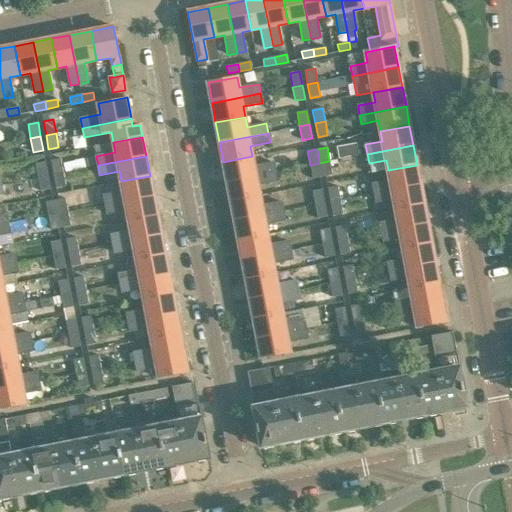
[(223,162),(227,181),(276,172),(274,162),(254,166),(252,156),(223,162)]
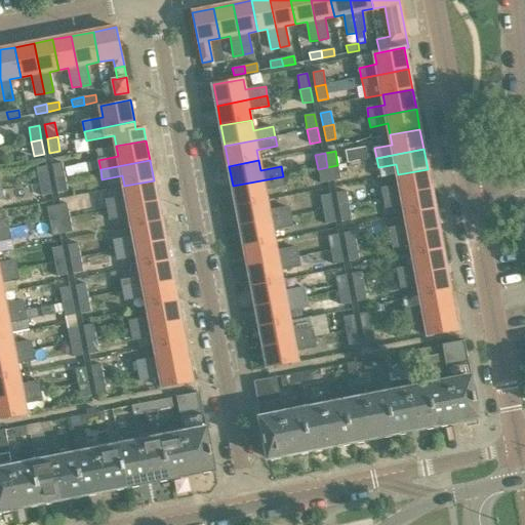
[(52,165),(54,178),(65,176),(63,163),(52,165)]
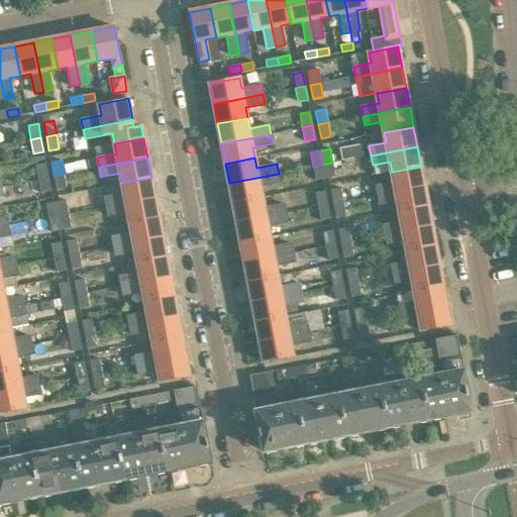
[(35,165),(38,179),(48,177),(45,163),(35,165)]
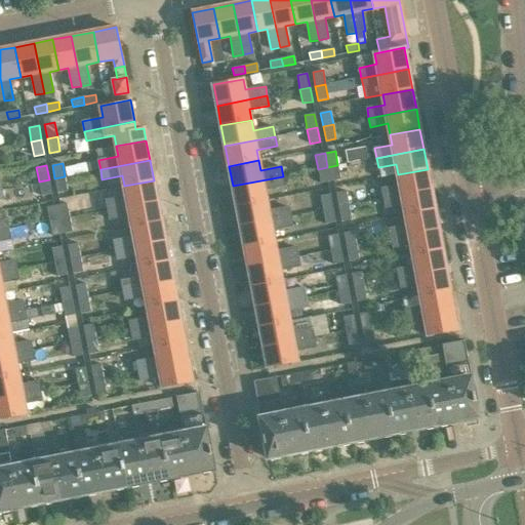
[(327,167),(330,182),(340,179),(337,165),(327,167)]
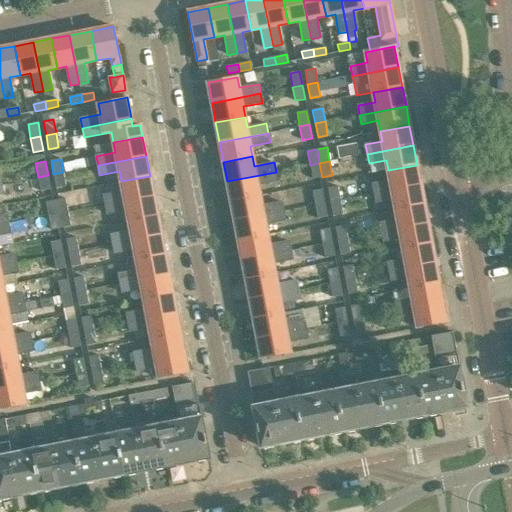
[(312,178),(322,177),(319,163),(310,165),(312,178)]
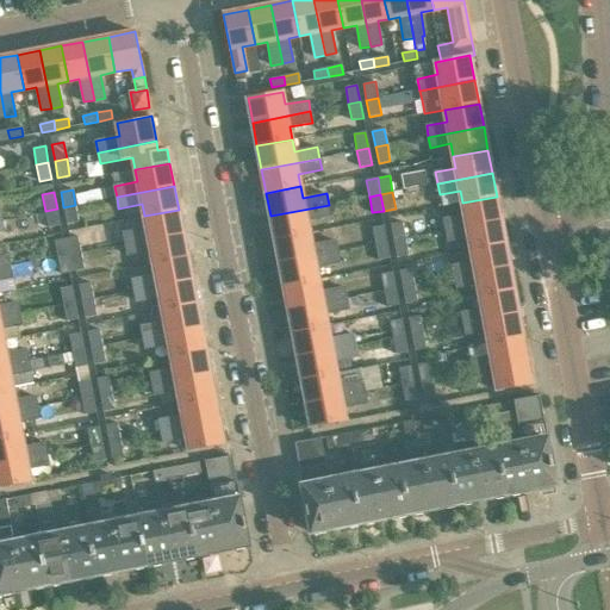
[(502,219),(497,197),(462,203),(464,216),(443,219),(446,230),(502,219)]
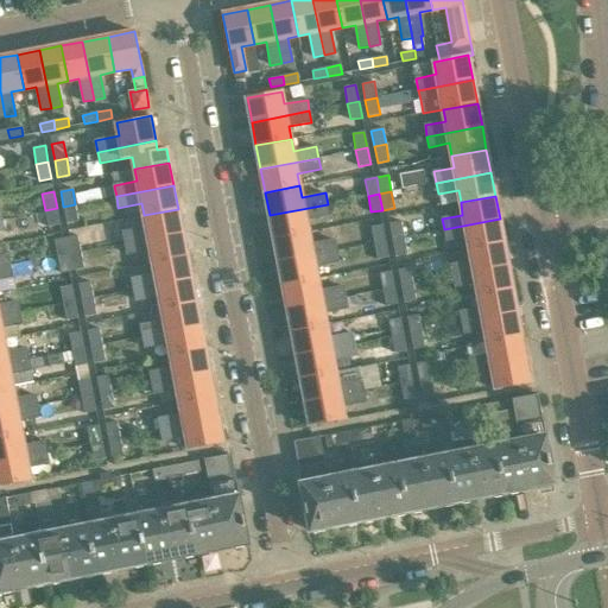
[(75,204),(63,207),(67,223),(78,221),(75,204)]
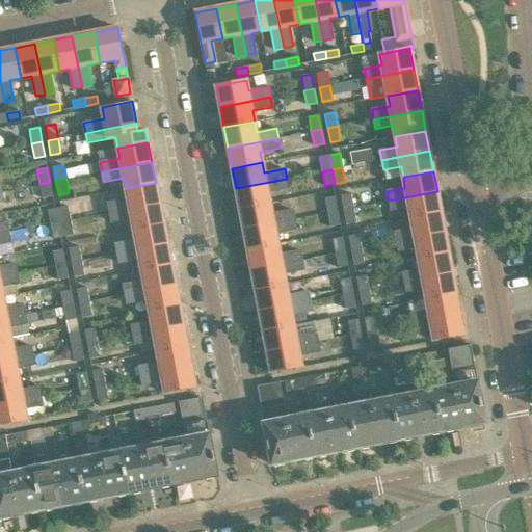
[(236,188),(240,209),(270,203),(268,192),(288,188),(287,179),(236,188)]
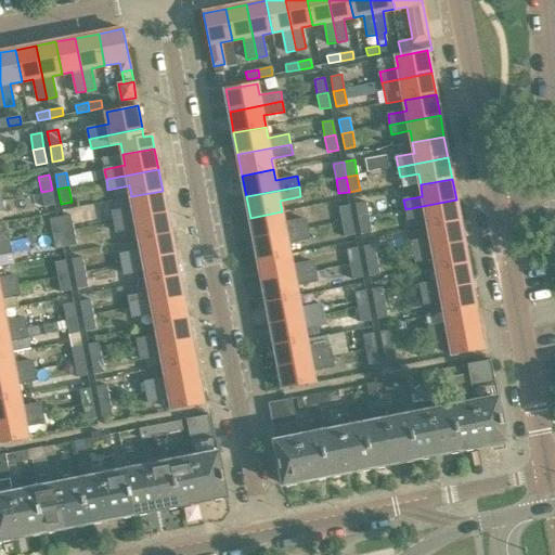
[(52,190),(41,192),(44,207),(54,205),(52,190)]
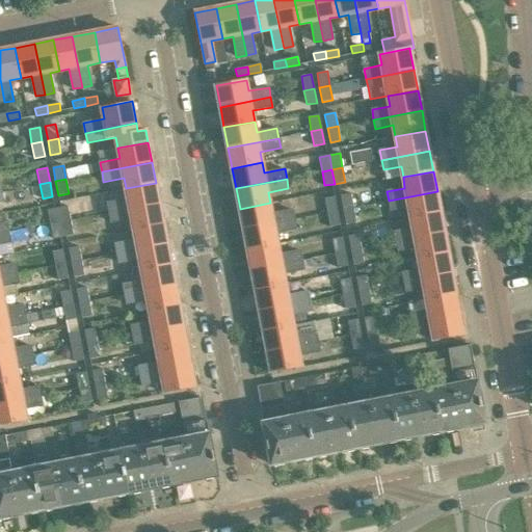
[(160,203),(156,183),(126,188),(128,200),(108,203),(109,213),(160,203)]
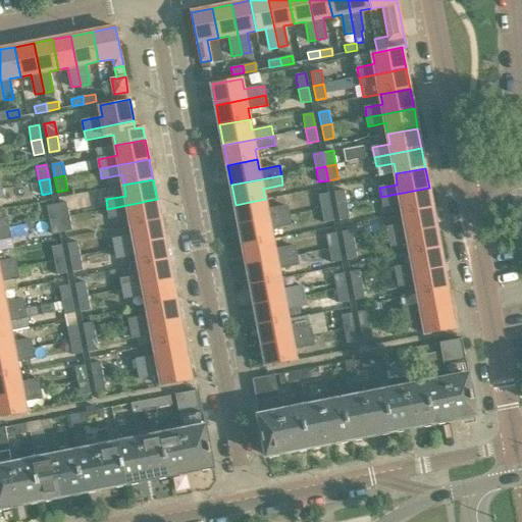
[(401,203),(403,214),(432,208),(429,188),(381,197),(383,206),(401,203)]
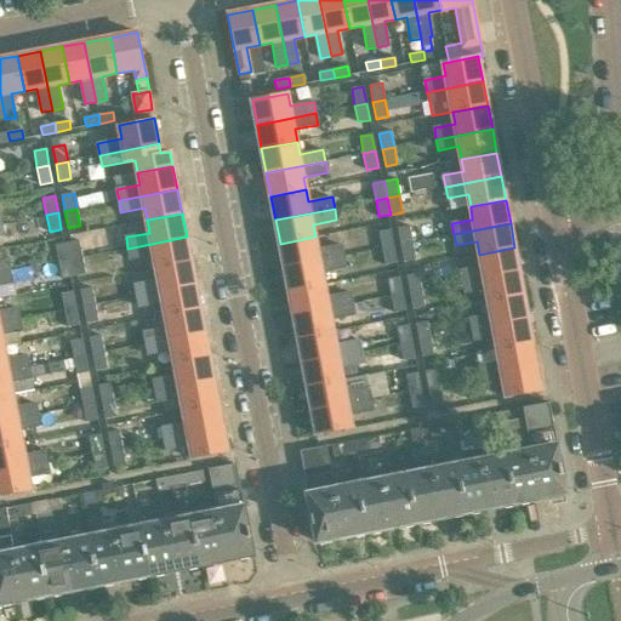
[(397,228),(400,245),(412,243),(409,226),(397,228)]
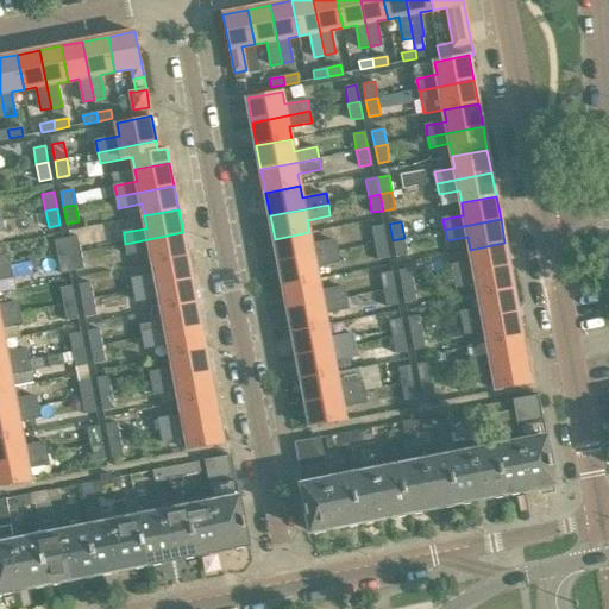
[(371,227),(374,244),(385,242),(382,225),(371,227)]
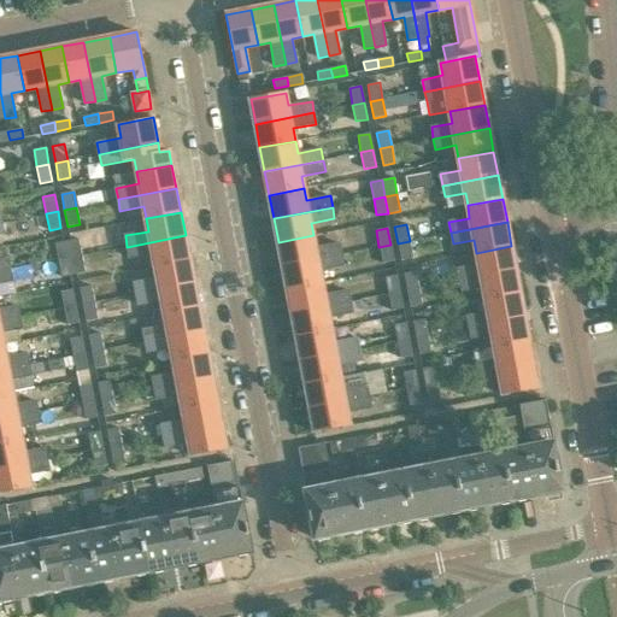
[(191,259),(186,235),(127,247),(129,258),(153,253),(156,266),(191,259)]
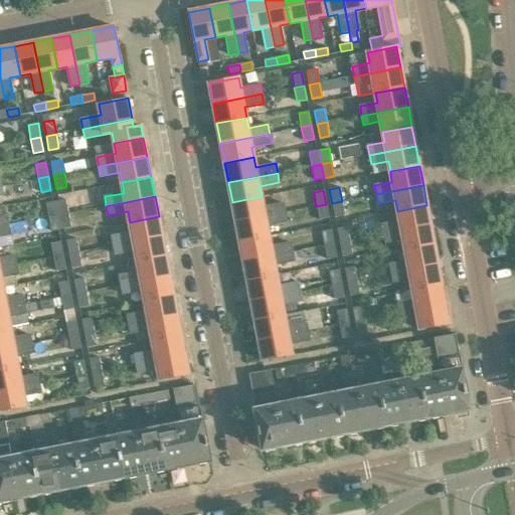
[(232,202),(235,222),(285,212),(283,203),(264,206),(262,196),(232,202)]
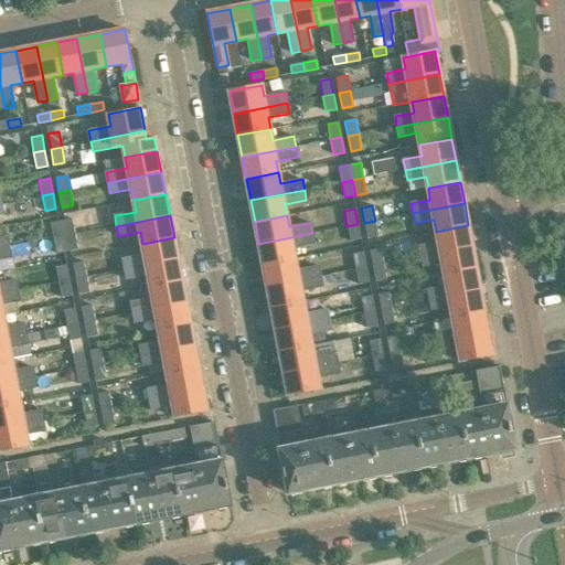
[(61,221),(64,236),(75,234),(72,219),(61,221)]
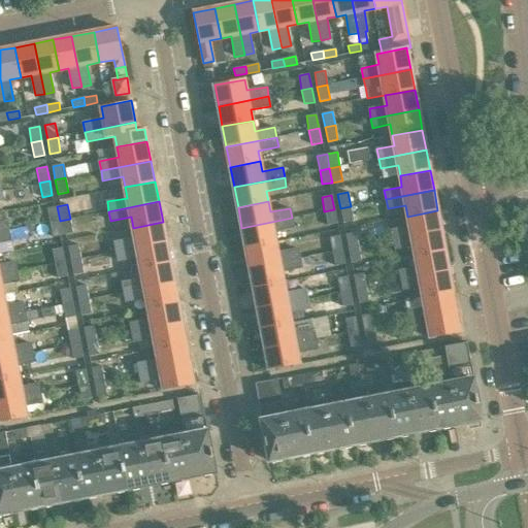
[(47,208),(50,223),(60,221),(57,206),(47,208)]
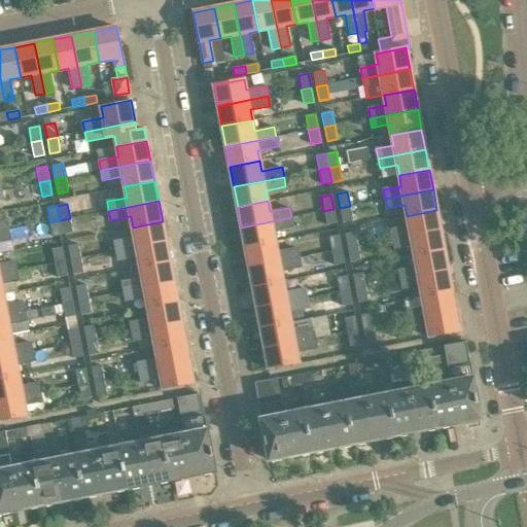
[(350,206),(340,208),(342,222),(352,220),(350,206)]
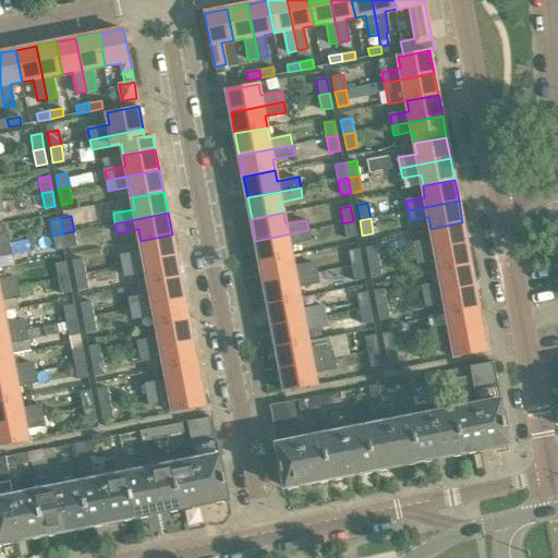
[(353,221),(342,223),(346,239),(356,237),(353,221)]
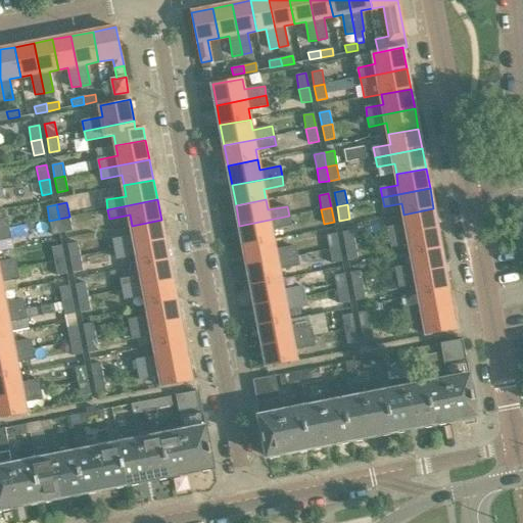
[(437,229),(433,208),(403,215),(406,225),(388,228),(389,237),(437,229)]
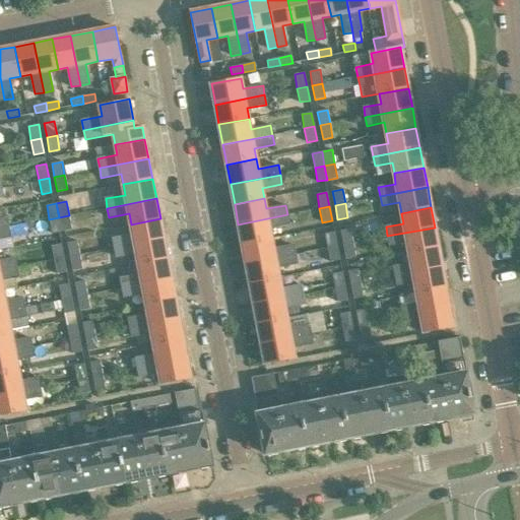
[(0,229),(9,228),(7,218),(4,218),(2,208),(0,208),(0,229)]
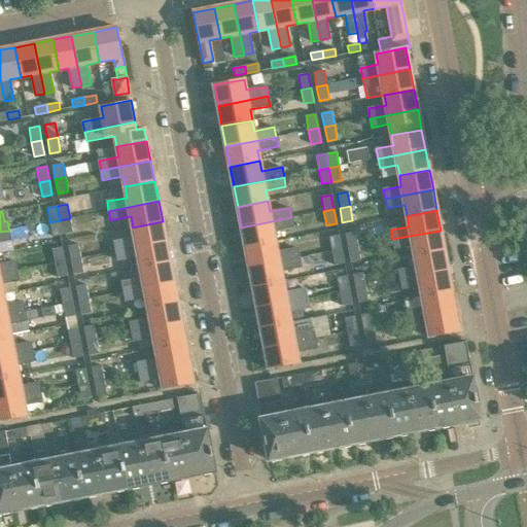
[(241,227),(245,247),(276,242),(274,231),(293,227),(291,217),(241,227)]
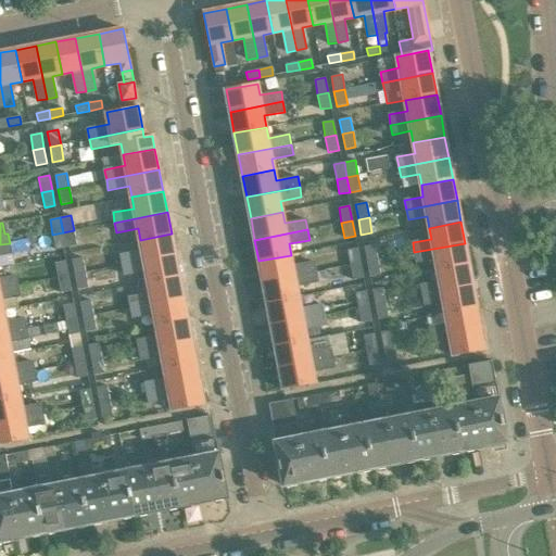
[(74,230),(63,232),(66,248),(77,245),(74,230)]
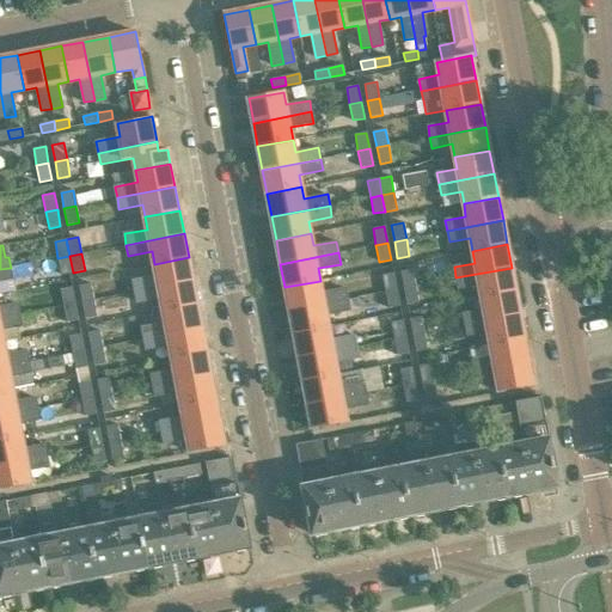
[(69,256),(57,258),(61,274),(73,273),(69,256)]
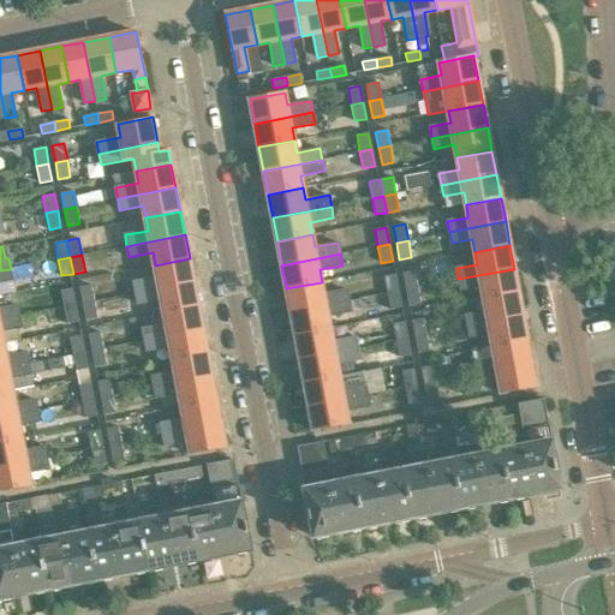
[(193,282),(190,258),(155,266),(157,278),(133,282),(136,293),(193,282)]
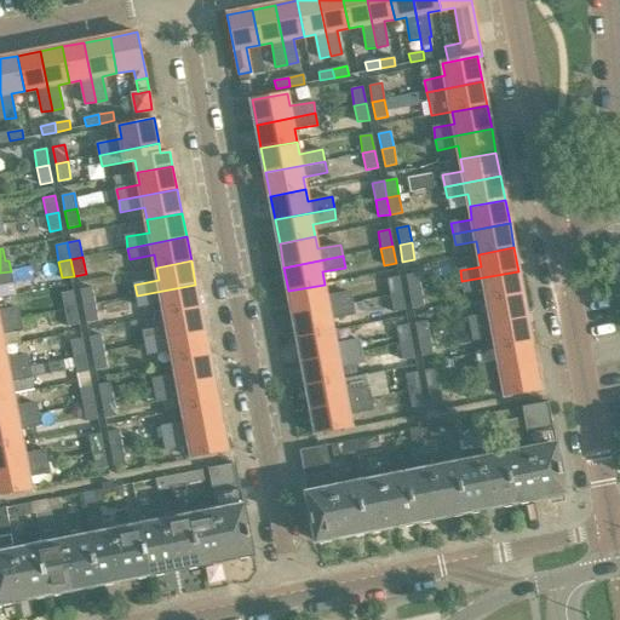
[(0,285),(12,282),(11,271),(0,273),(0,285)]
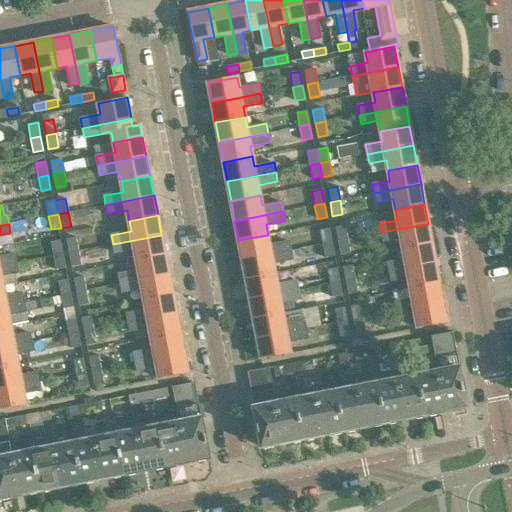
[(400,238),(402,249),(432,243),(428,224),(381,232),(383,242),(400,238)]
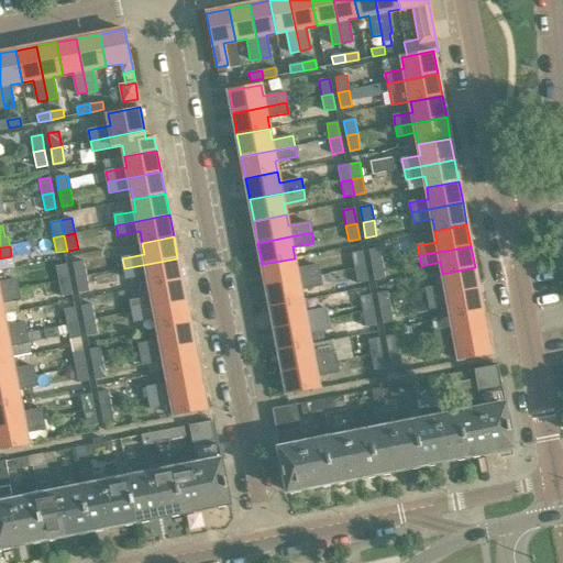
[(367,250),(371,265),(382,263),(378,249),(367,250)]
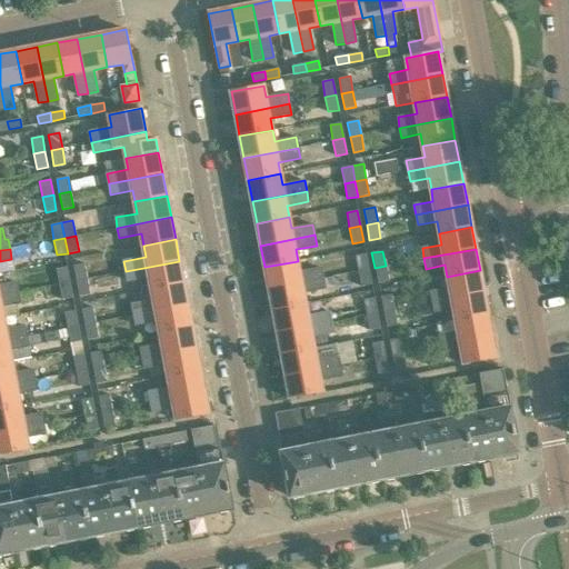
[(355,256),(358,271),(369,269),(366,253),(355,256)]
